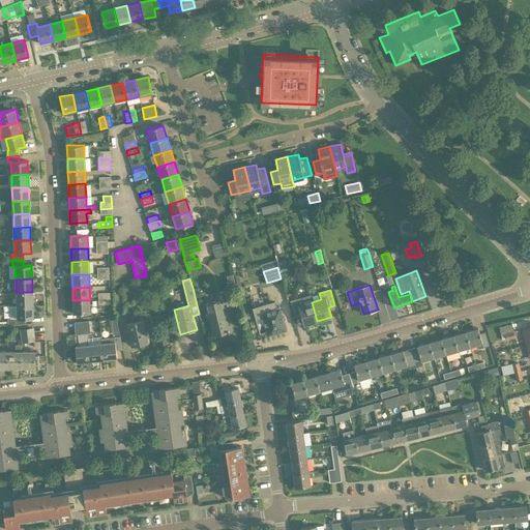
[(16,292),(17,305),(33,304),(32,292),(16,292)]
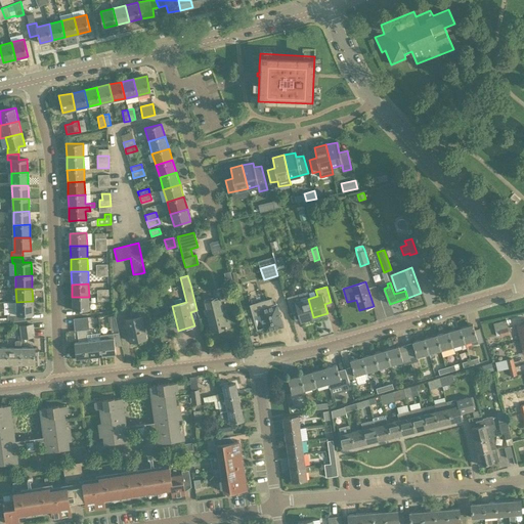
[(205,316),(208,315),(212,332),(229,328),(225,311),(222,312),(219,298),(224,297),(222,289),(216,291),(218,298),(204,301),(206,308),(203,309),(205,316)]
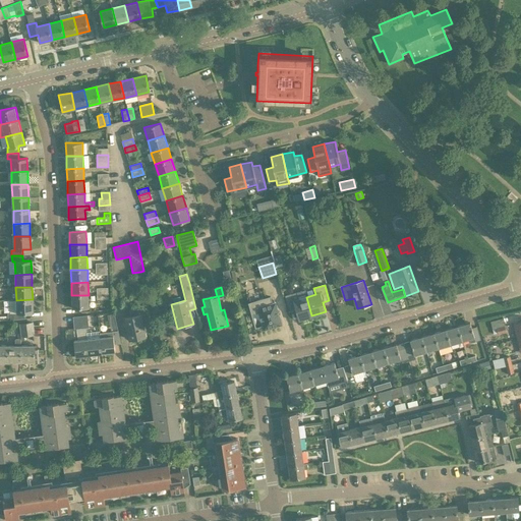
[(298,320),(311,315),(306,297),(298,299),(296,293),(285,296),(289,311),(295,309),(298,320)]
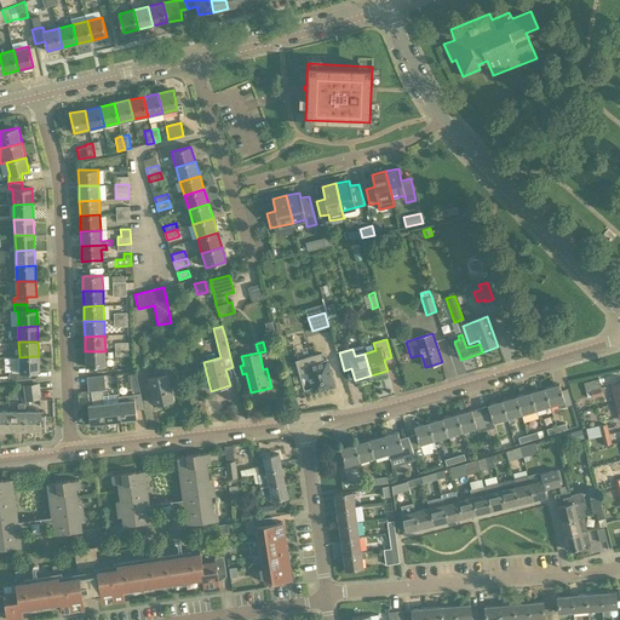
[(105,366),(105,351),(85,351),(86,367),(105,366)]
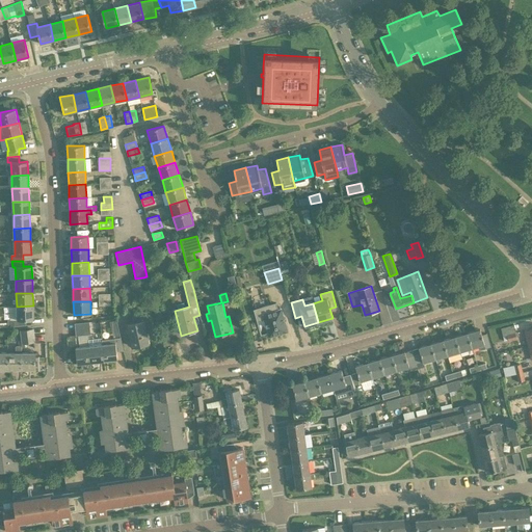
[(254,309),(257,321),(264,319),(269,336),(287,330),(281,309),(277,309),(275,302),(254,309)]
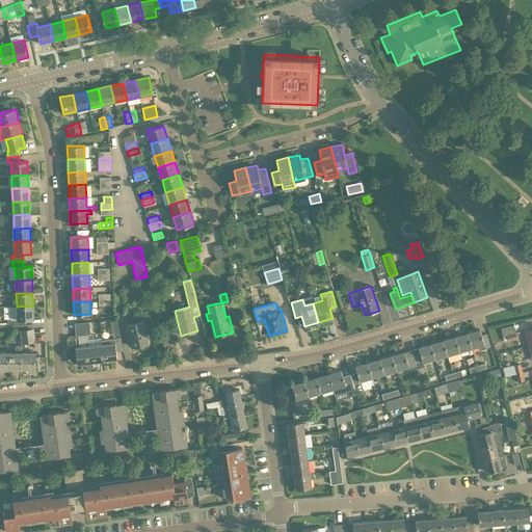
[(33,320),(33,306),(17,307),(17,319),(7,320),(7,327),(26,325),(25,320),(33,320)]
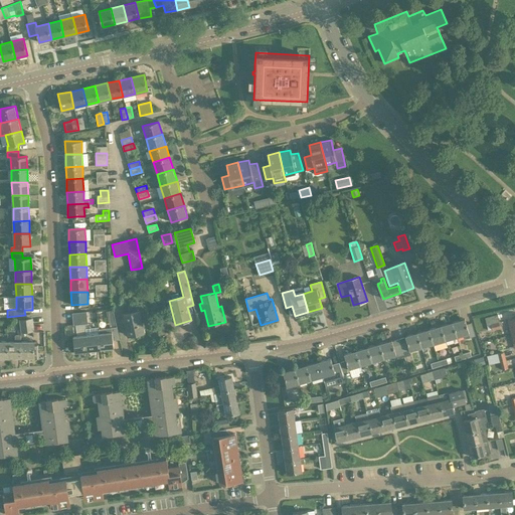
[(123,315),(128,336),(144,332),(140,316),(144,315),(141,304),(129,307),(131,313),(123,315)]
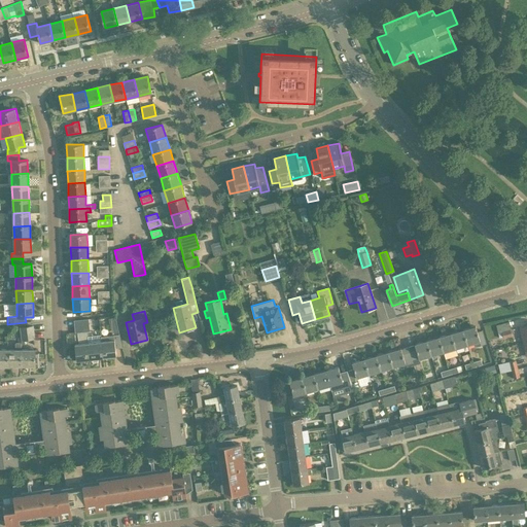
[(73,320),(74,327),(90,325),(89,319),(73,320)]
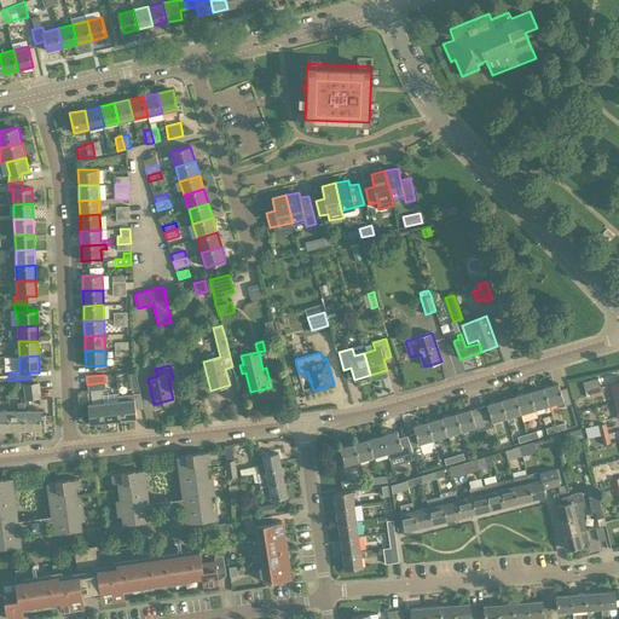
[(583,382),(586,397),(602,393),(599,379),(583,382)]
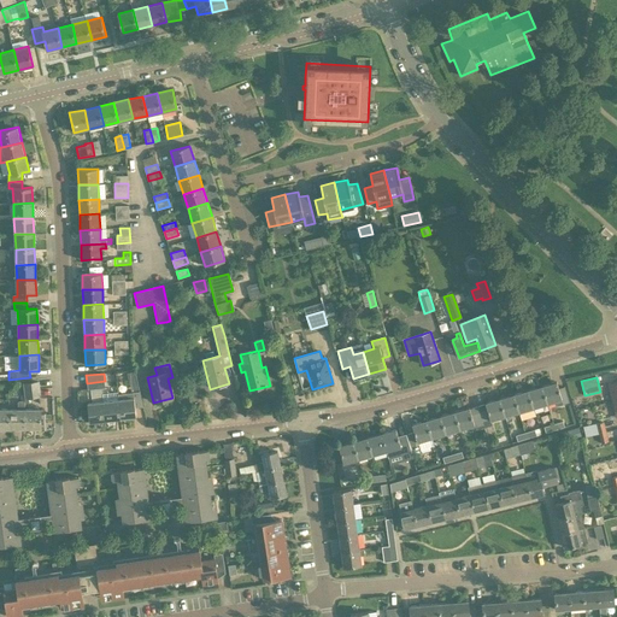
[(25,392),(40,389),(40,381),(24,382),(25,392)]
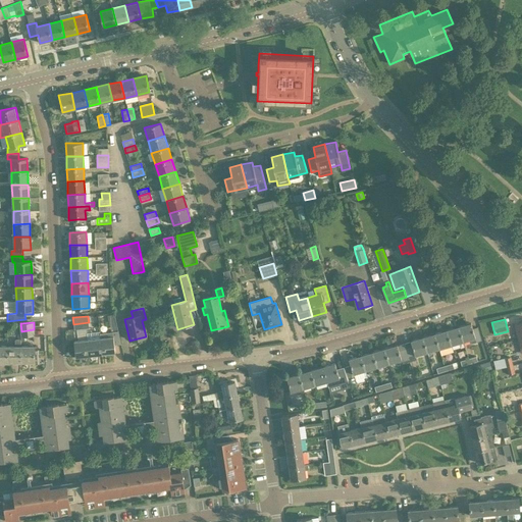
[(459,326),(463,342),(470,340),(471,343),(481,340),(477,327),(472,328),(471,323),(459,326)]
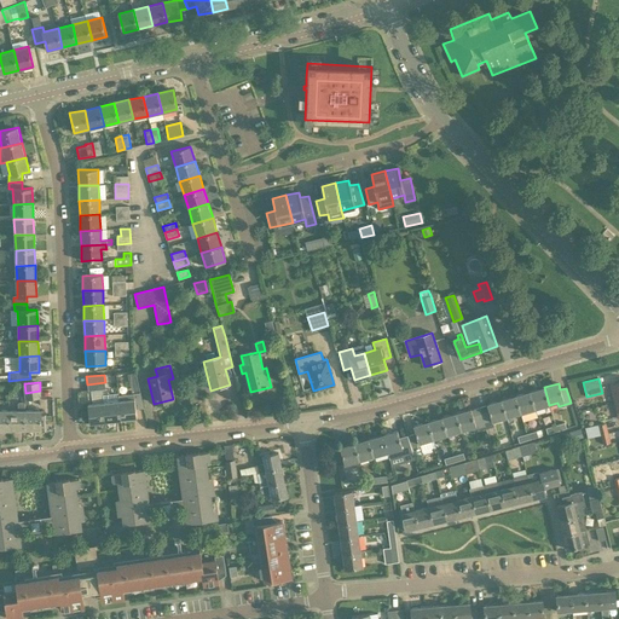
[(544,387),(530,392),(534,409),(543,406),(544,411),(550,410),(549,405),(544,387)]
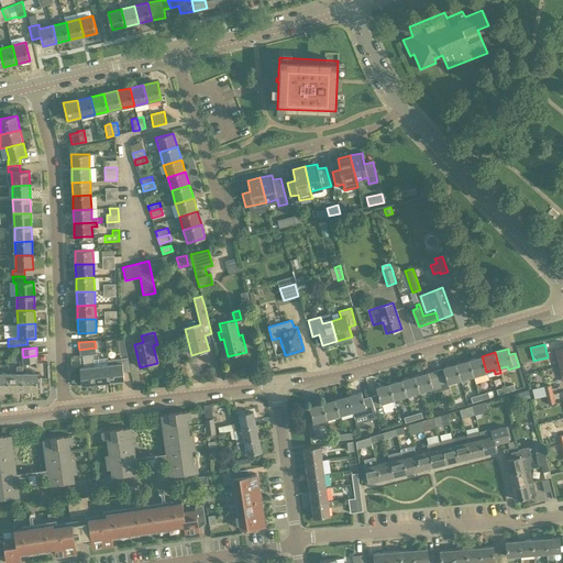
[(37,363),(36,355),(23,357),(24,364),(37,363)]
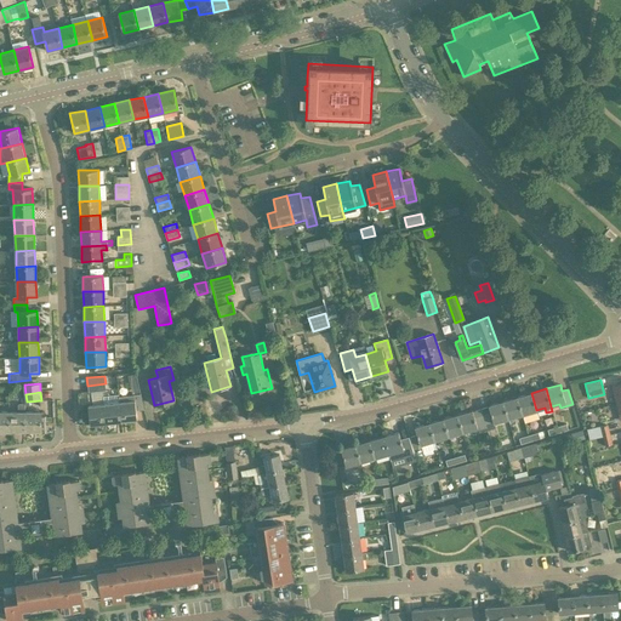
[(531,393),(517,397),(523,415),(536,410),(531,393)]
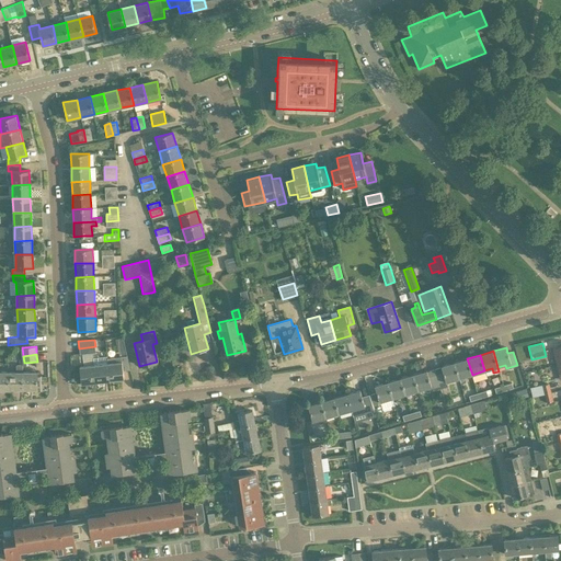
[(107,364),(110,381),(124,379),(123,371),(130,370),(127,357),(119,357),(119,362),(107,364)]
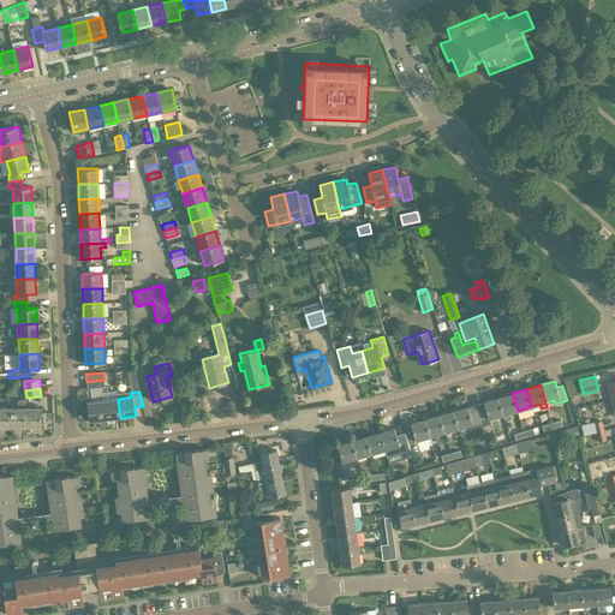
[(512,393),(499,398),(503,415),(512,412),(513,418),(519,416),(518,411),(512,393)]
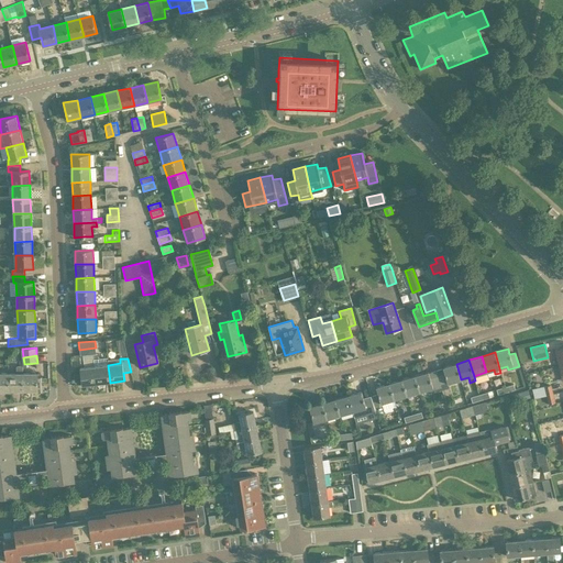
[(456,364),(435,370),(441,390),(449,388),(462,384),(461,379),(456,364)]
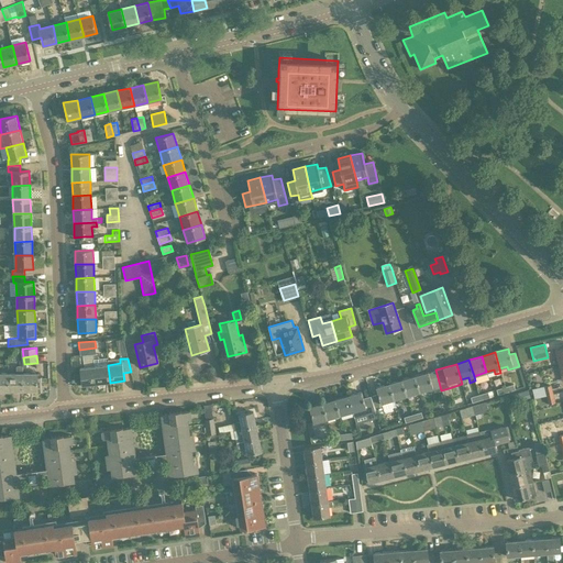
[(108,365),(95,366),(96,384),(110,383),(108,365)]
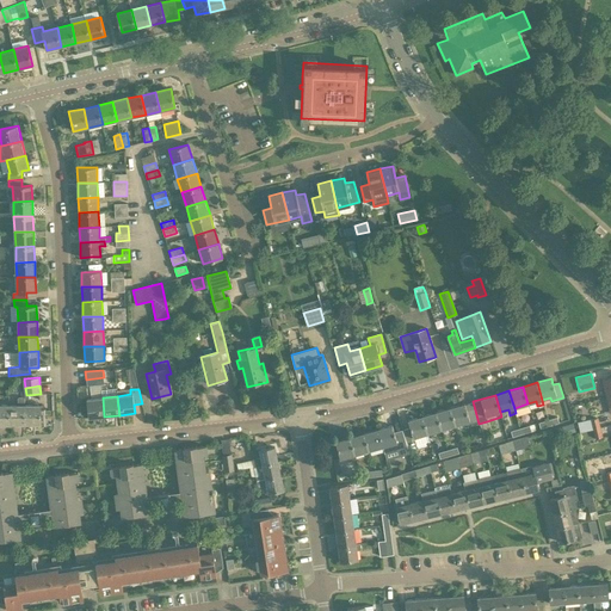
[(18,406),(8,406),(10,424),(25,424),(25,406),(25,397),(18,397),(18,406)]
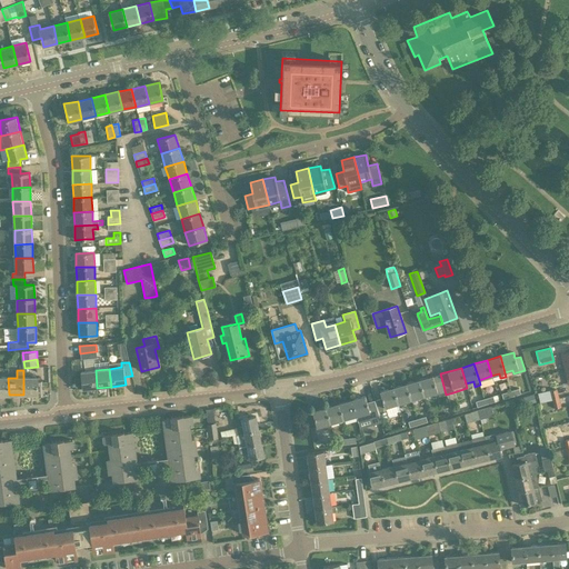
[(82,390),(97,388),(96,370),(81,372),(82,390)]
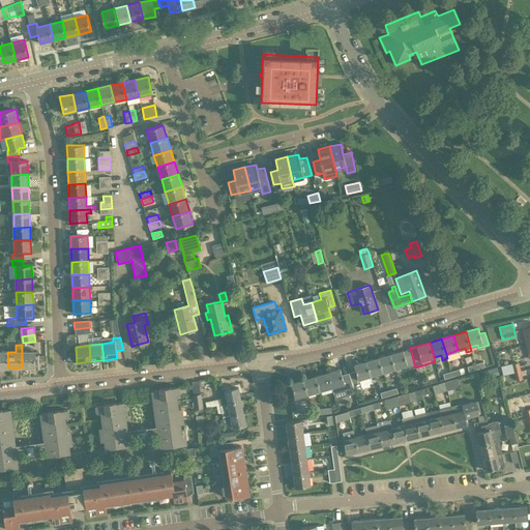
[(410,348),(390,354),(394,369),(396,374),(415,367),(410,348)]
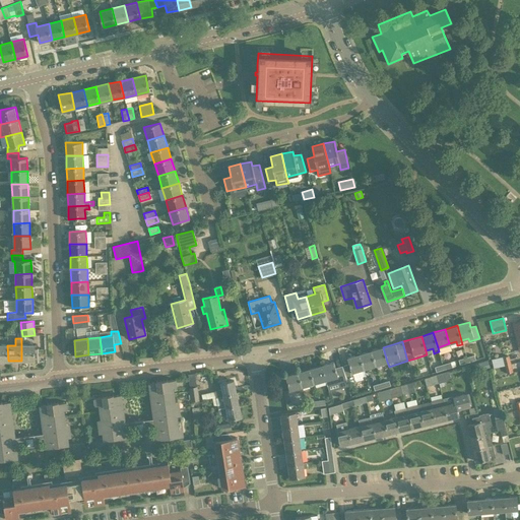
[(21,345),(21,361),(35,361),(34,345),(21,345)]
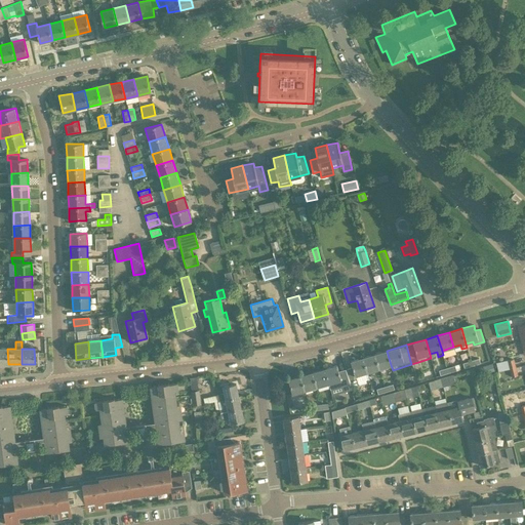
[(387,351),(374,354),(379,369),(391,365),(387,351)]
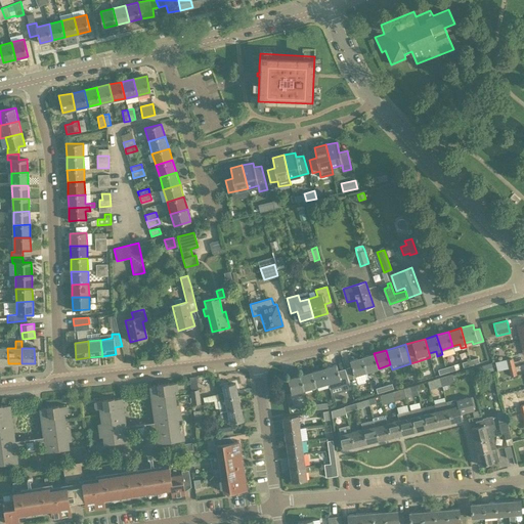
[(374,353),(362,357),(366,372),(379,368),(374,353)]
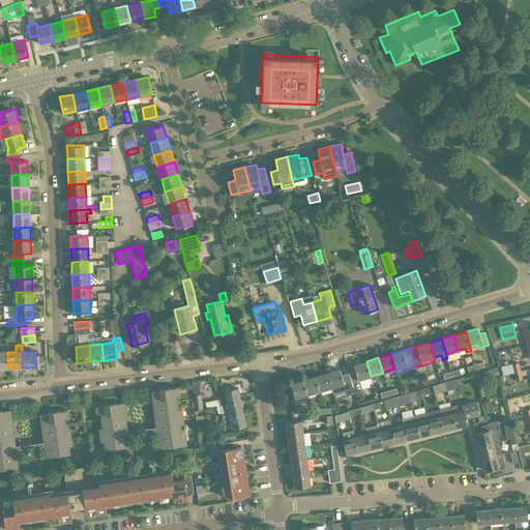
[(366,361),(354,364),(356,372),(349,374),(354,392),(355,392),(353,388),(360,386),(358,380),(371,376),(366,361)]
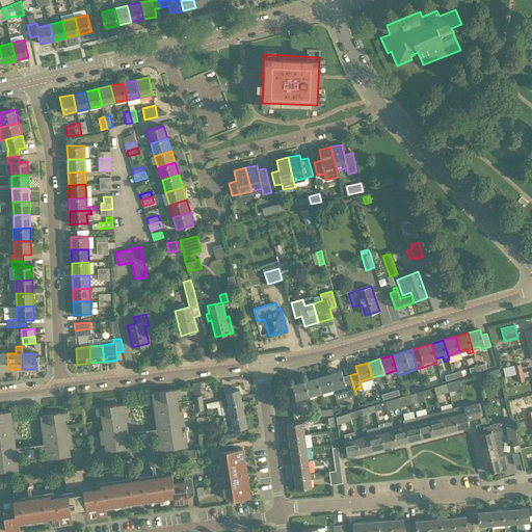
[(506,375),(516,373),(524,371),(522,363),(504,367),(506,375)]
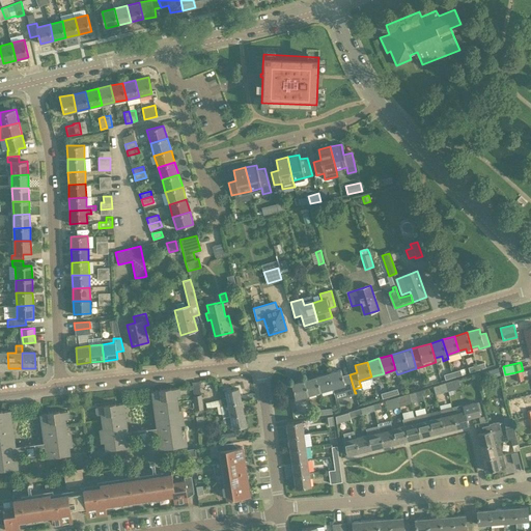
[(498,367),(484,371),(486,379),(499,374),(498,367)]
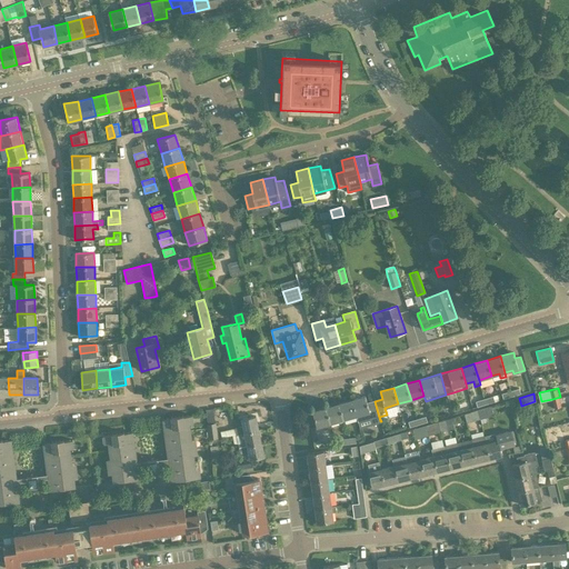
[(375,401),(367,402),(365,396),(351,399),(357,416),(358,421),(371,418),(373,423),(380,421),(375,401)]
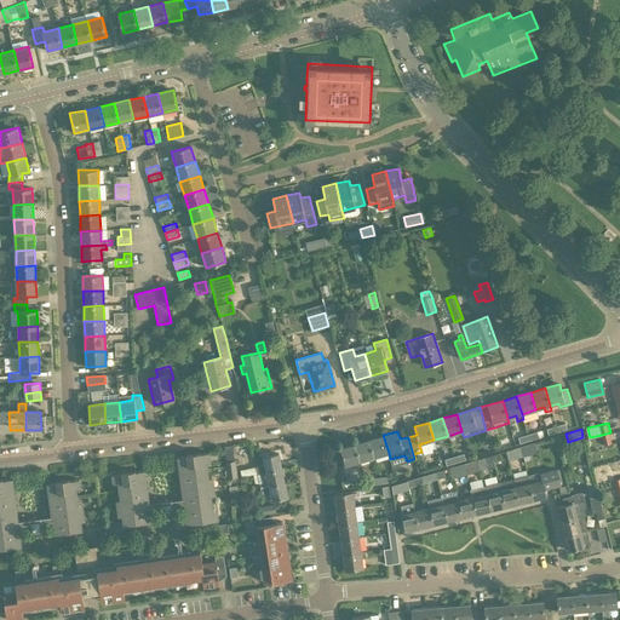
[(610,432),(602,435),(604,445),(613,442),(610,432)]
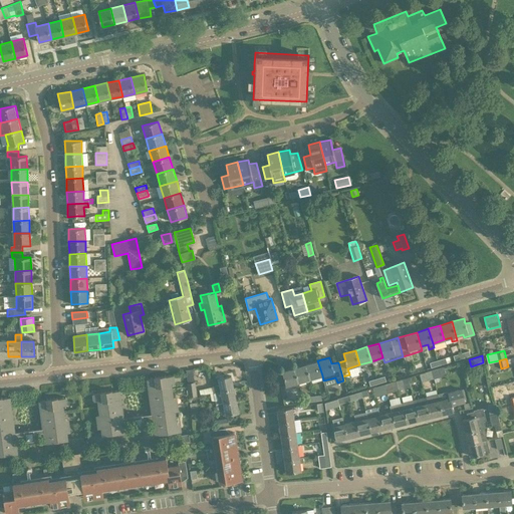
[(317,360),(306,364),(310,378),(322,375),(317,360)]
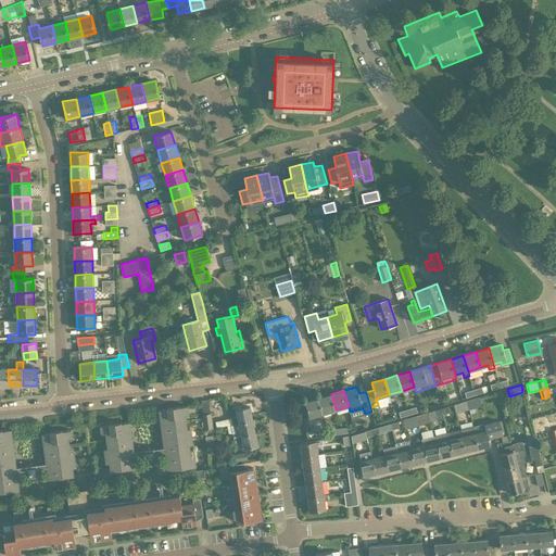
[(456,393),(441,397),(443,405),(458,400),(456,393)]
